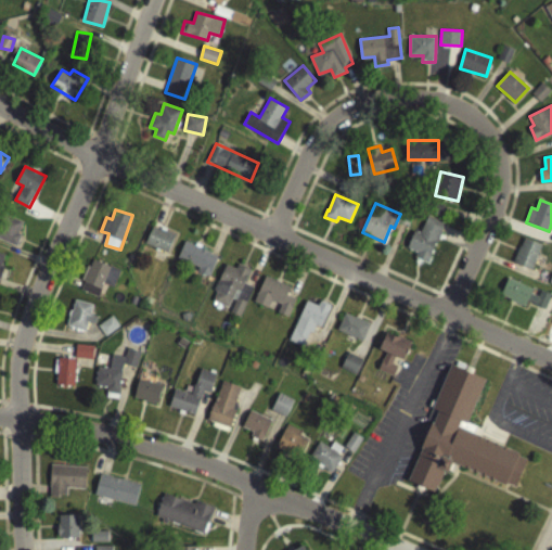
[(25,221),(3,214),(0,224),(0,239),(17,244),(25,221)]
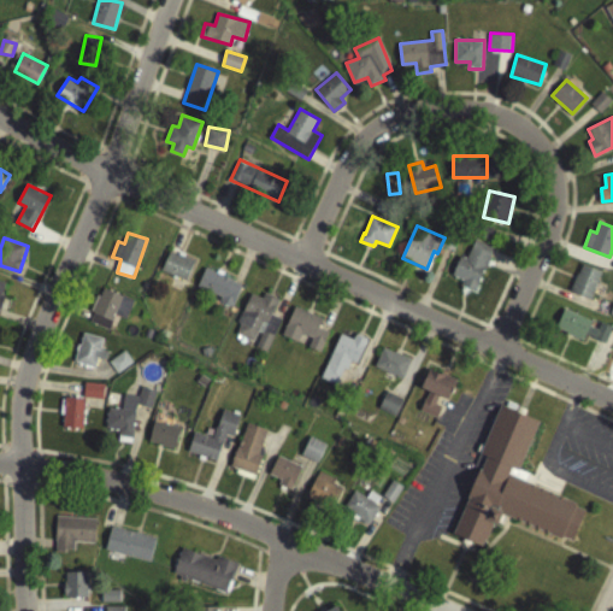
[(461,286),(476,292),(495,248),(476,240),(467,258),(461,256),(453,275),(464,280),(461,286)]
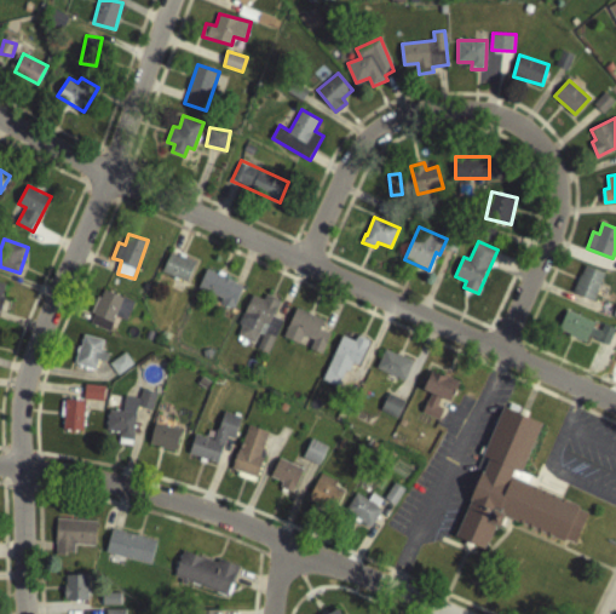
[(197,259),(171,251),(163,273),(189,281),(197,259)]
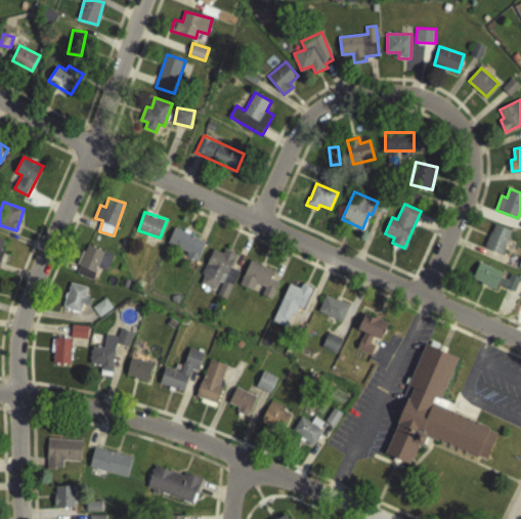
[(504,254),(512,230),(494,223),(486,247),(504,254)]
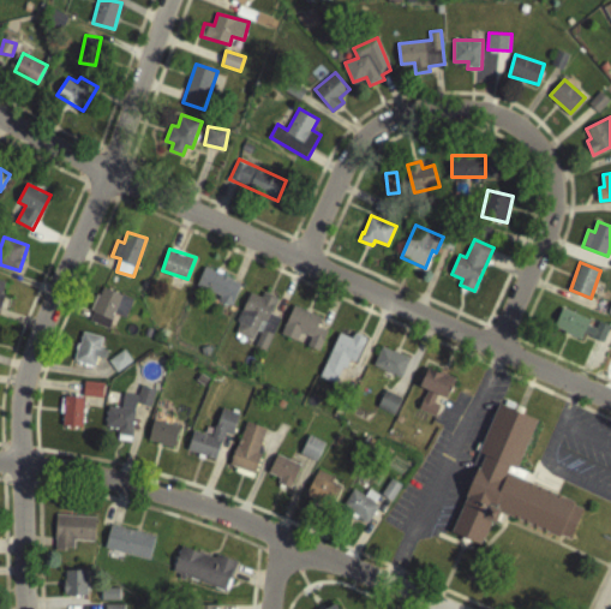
[(243,282),(205,267),(197,288),(234,303),(243,282)]
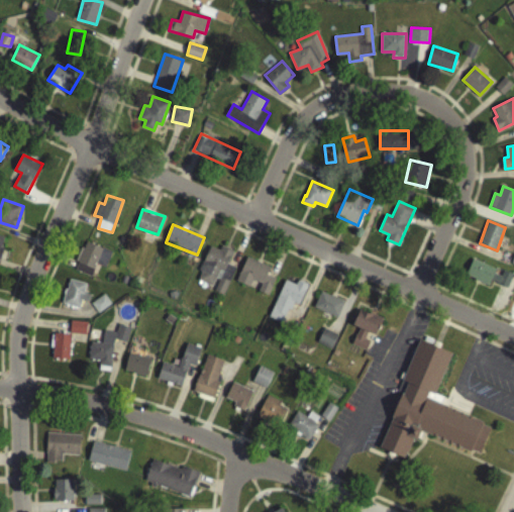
[(93,276),(97,264),(106,267),(113,250),(86,240),(75,269),(93,276)]
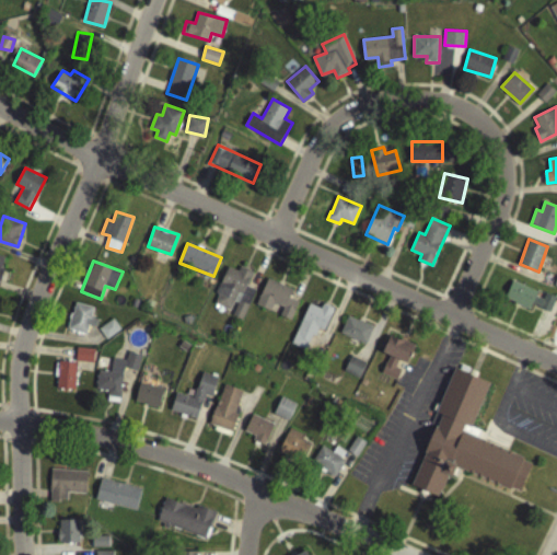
[(229,266),(215,302),(232,310),(234,304),(242,308),(239,315),(244,318),(255,293),(246,289),(254,270),(241,265),(239,270),(229,266)]
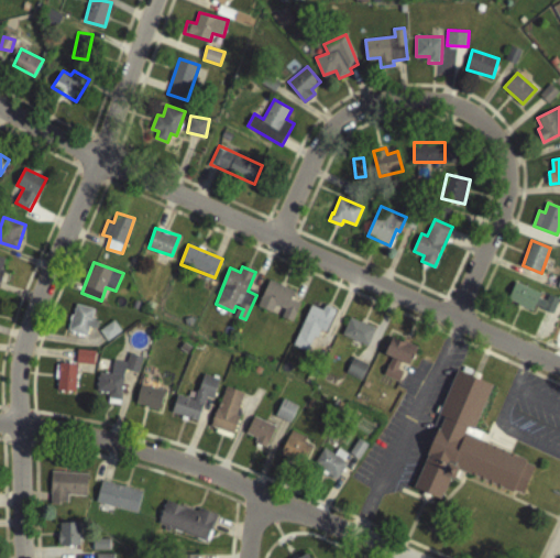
[(294,321),(302,303),(292,298),(295,290),(270,280),(259,306),(273,313),(276,305),(286,308),(283,317),(294,321)]
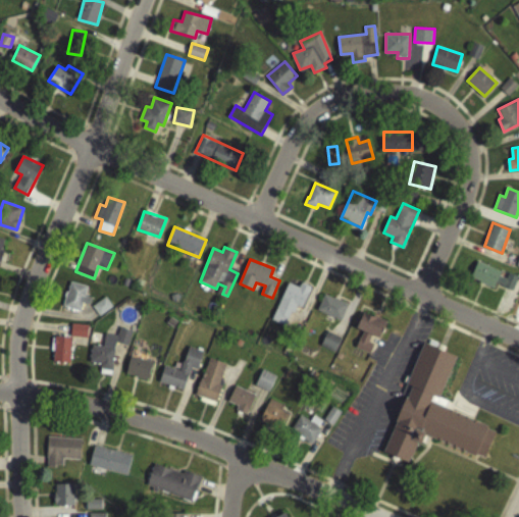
[(505,271),(478,261),(471,277),(495,287),(496,283),(513,290),(518,277),(518,275),(506,270),(505,271)]
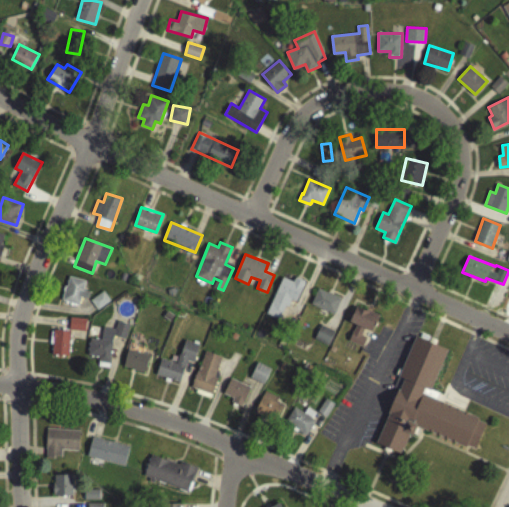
[(82,297),(89,298),(91,292),(84,290),(87,280),(69,276),(63,300),(80,304),(82,297)]
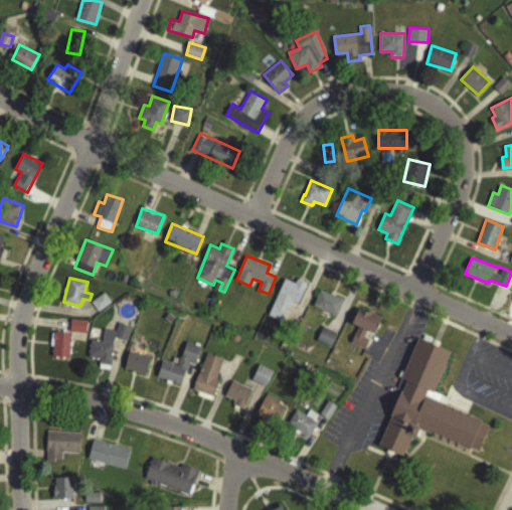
[(298,279),(296,283),(286,279),(269,316),(282,321),(288,307),(290,309),(294,301),(300,304),(308,284),(298,279)]
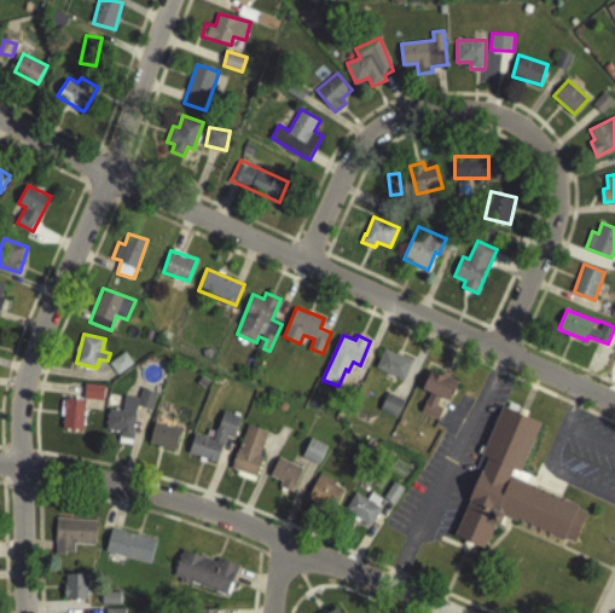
[(377,368),(406,380),(413,359),(384,348),(377,368)]
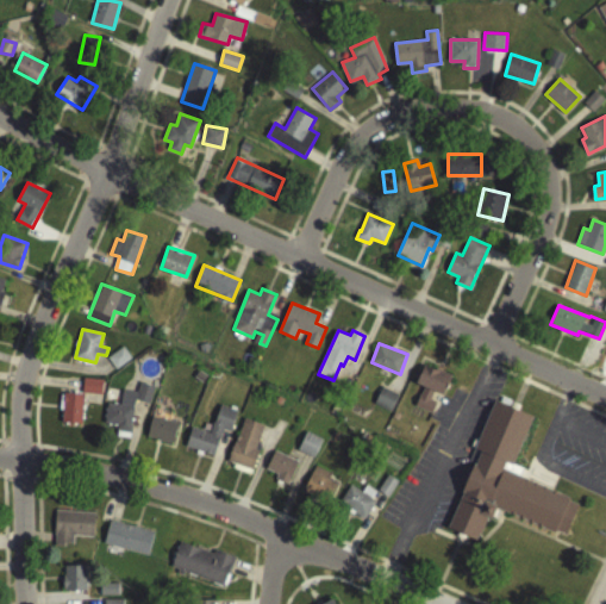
[(117,367),(131,356),(124,347),(110,357),(117,367)]
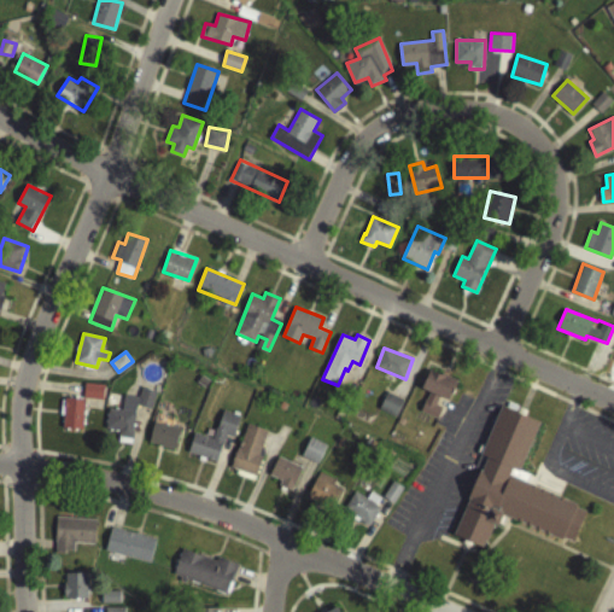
[(438,418),(445,402),(449,404),(458,380),(431,368),(422,388),(430,391),(422,411),(438,418)]
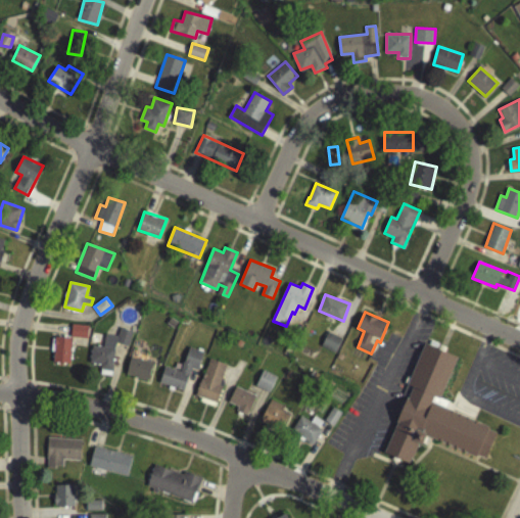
[(89,337),(89,325),(73,324),(72,336),(89,337)]
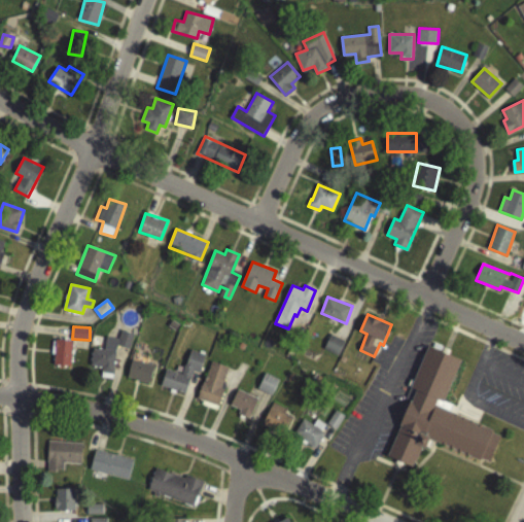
[(117,346),(132,347),(134,333),(120,331),(120,338),(107,337),(105,349),(94,348),(92,366),(103,367),(102,377),(113,378),(117,346)]
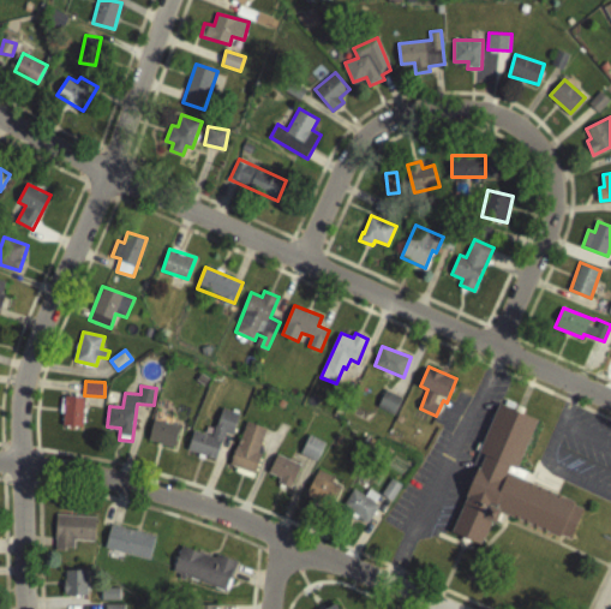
[(378,406),(395,415),(403,398),(387,389),(378,406)]
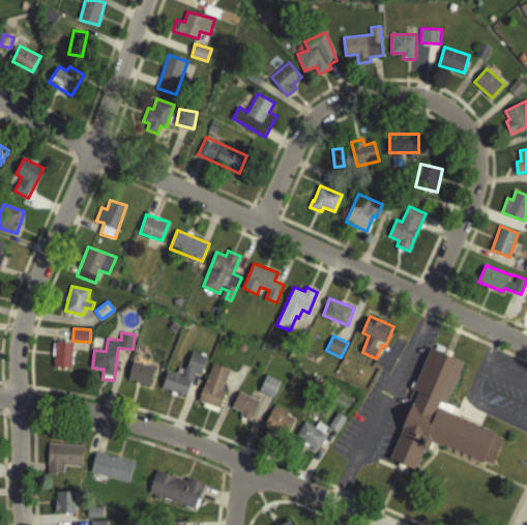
[(72,368),(74,342),(56,341),(55,367),(72,368)]
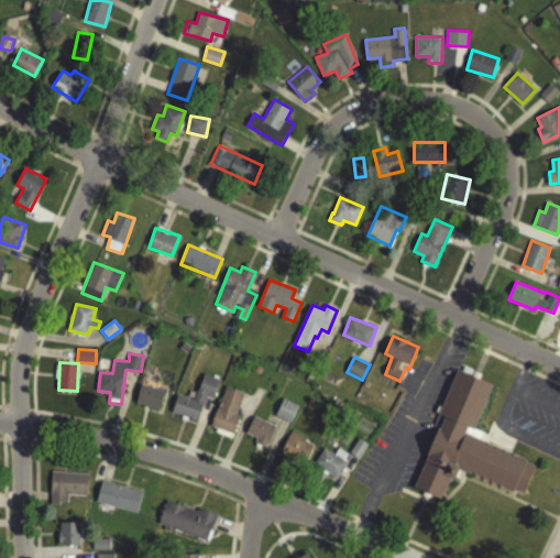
[(474,429),(484,433),(483,436),(481,439),(527,459),(526,462),(535,467),(524,494),(516,490),(514,490),(513,492),(459,469),(459,470),(461,471),(460,476),(458,478),(456,477),(454,480),(451,479),(446,493),(443,492),(441,498),(432,494),(430,498),(423,495),(425,491),(415,487),(439,428),(435,426),(440,414),(437,412),(440,405),(442,406),(459,370),(460,370),(463,372),(465,367),(474,371),(472,375),(475,378),(494,385),(474,429)]
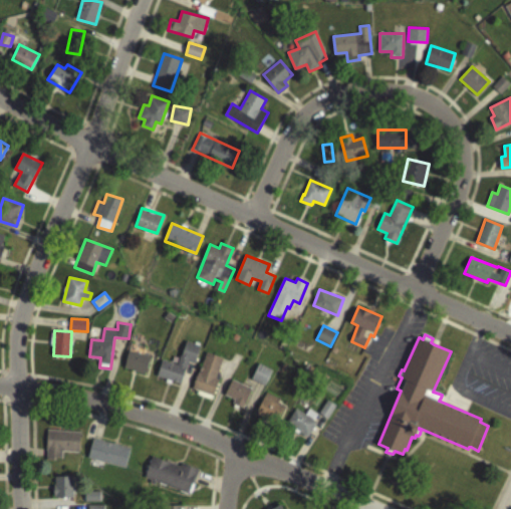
[(201,345),(186,340),(179,364),(163,359),(157,375),(181,384),(189,361),(195,363),(201,345)]
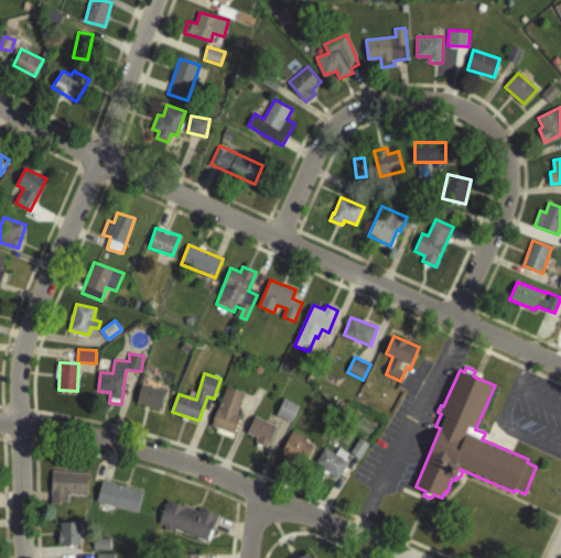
[(162,409),(165,389),(141,384),(137,404),(162,409)]
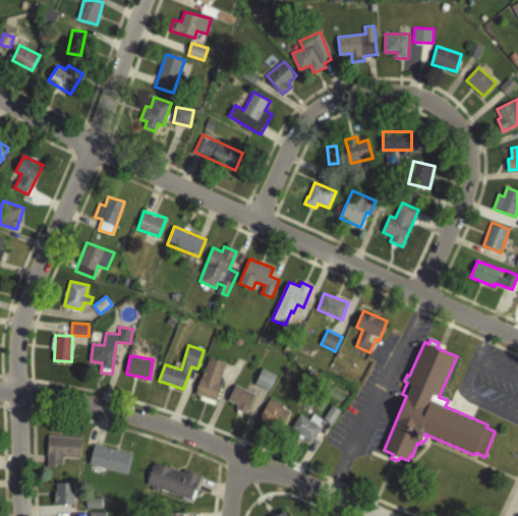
[(195,394),(217,401),(225,379),(222,378),(227,362),(210,356),(195,394)]
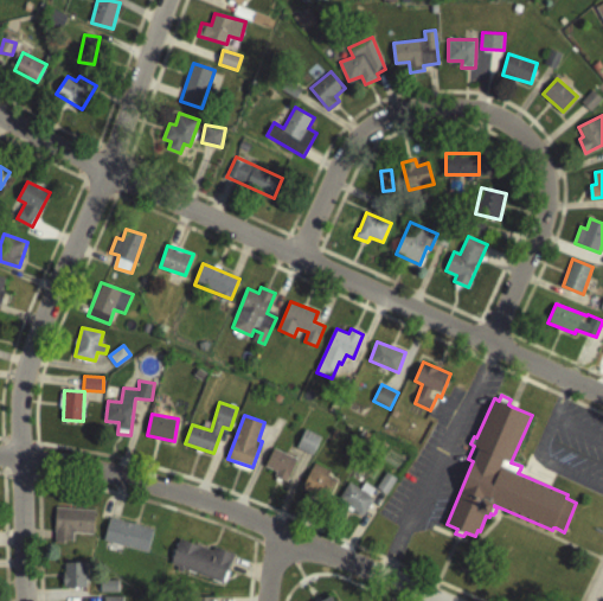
[(297,448),(314,454),(322,436),(305,429),(297,448)]
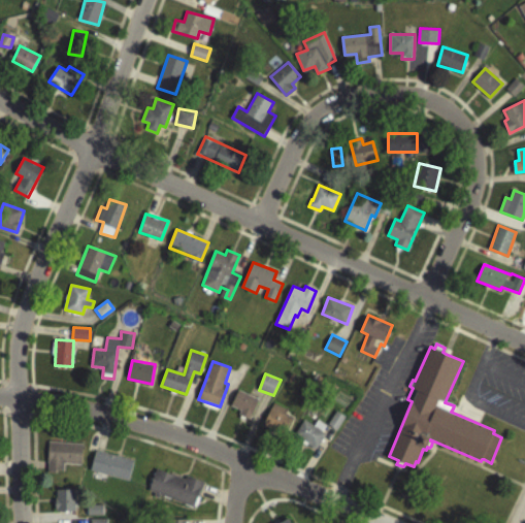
[(231,406),(252,416),(259,399),(238,390),(231,406)]
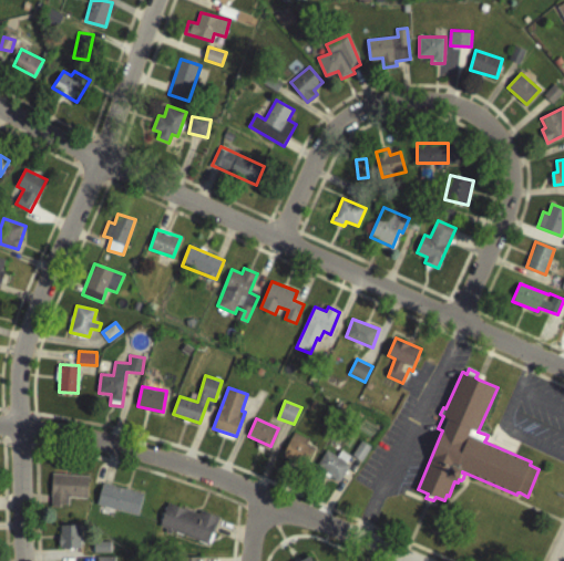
[(309,438),(293,433),(284,458),(306,467),(313,448),(307,446),(309,438)]
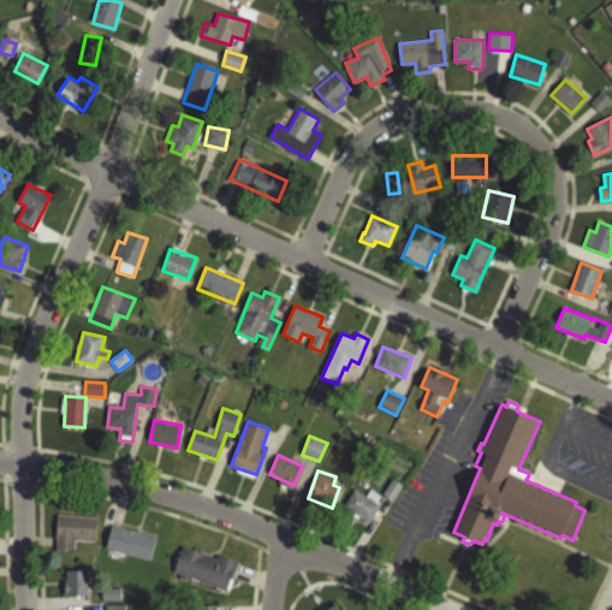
[(370,522),(384,496),(370,490),(368,496),(354,489),(344,509),(370,522)]
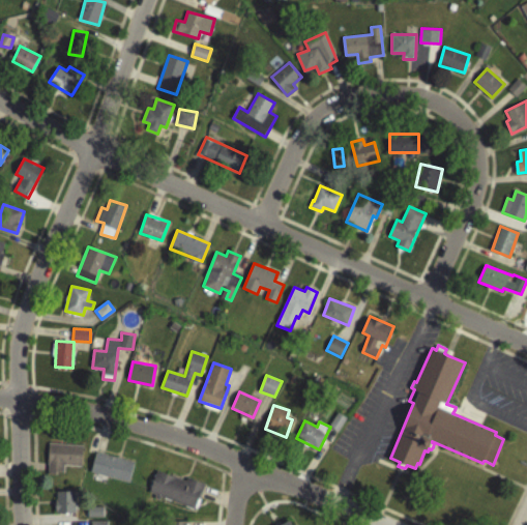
[(49,472),(64,473),(64,465),(83,466),(84,445),(50,443),(49,472)]
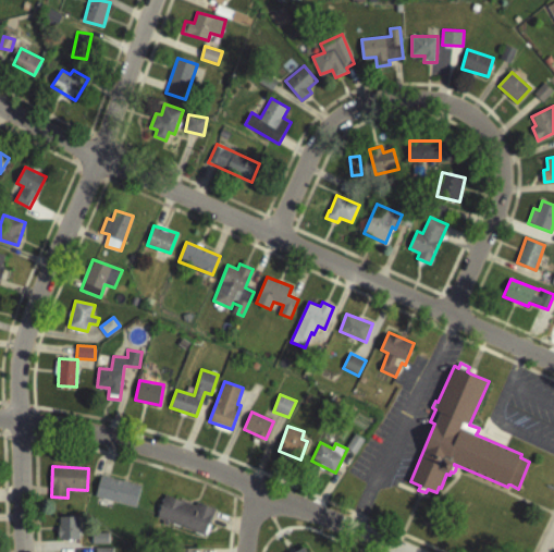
[(143,486),(101,475),(96,497),(136,507),(143,486)]
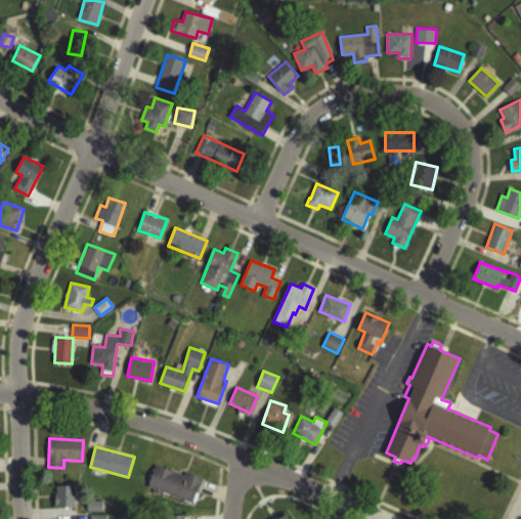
[(194,502),(203,477),(185,472),(184,475),(155,465),(147,487),(194,502)]
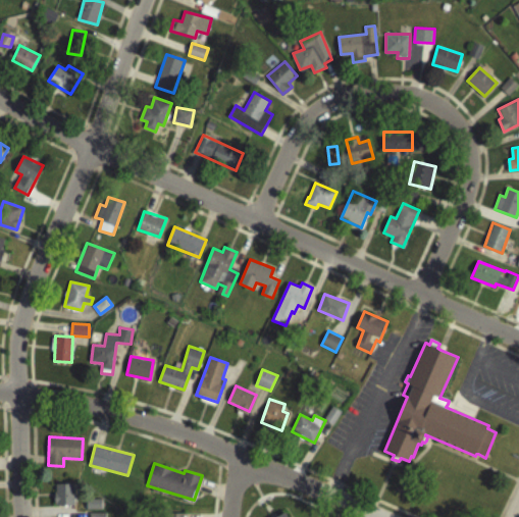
[(55,505),(75,505),(76,483),(55,483),(55,505)]
